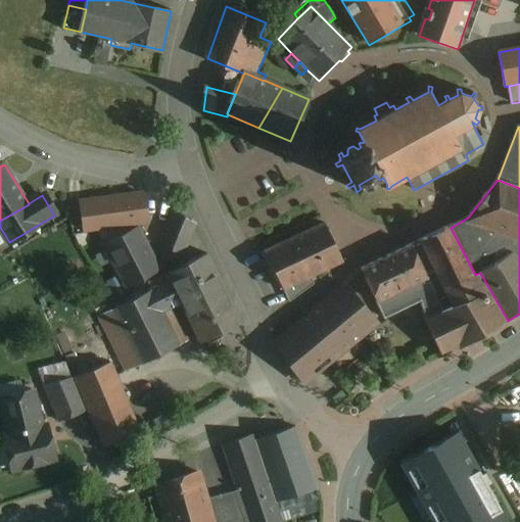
[(144,197),(84,204),(87,230),(147,223),(144,197)]
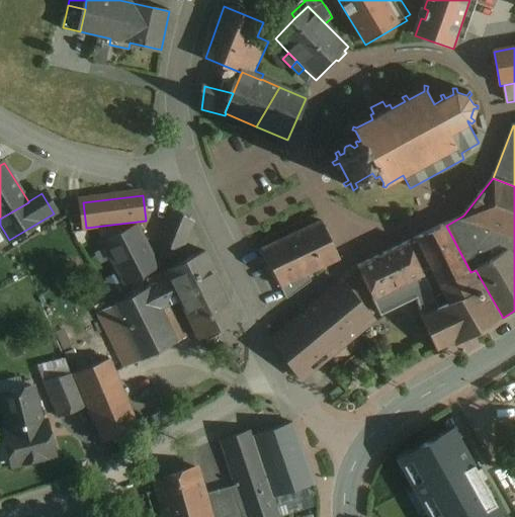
[(194,221),(173,209),(161,240),(181,253),(194,221)]
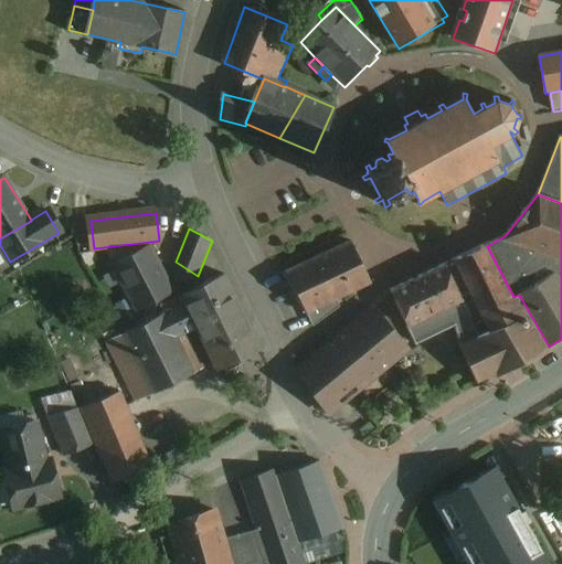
[(352,242),(296,269),(315,309),(316,310),(337,300),(372,283),(352,242)]
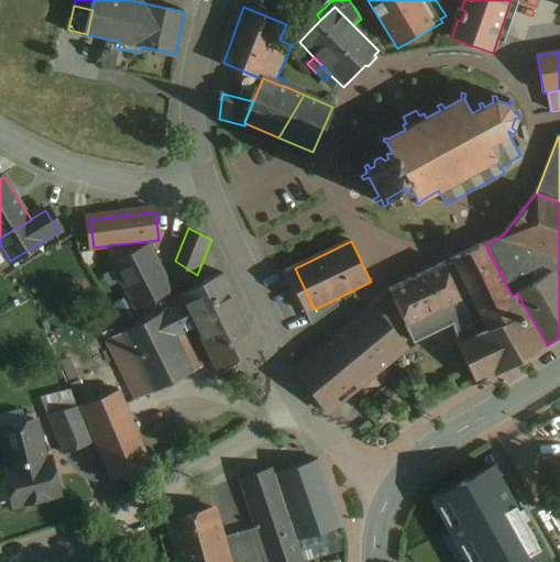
[(512,296),(485,245),(445,264),(470,317),(453,324),(460,346),(475,379),(495,372),(496,375),(547,345),(517,294),(512,296)]
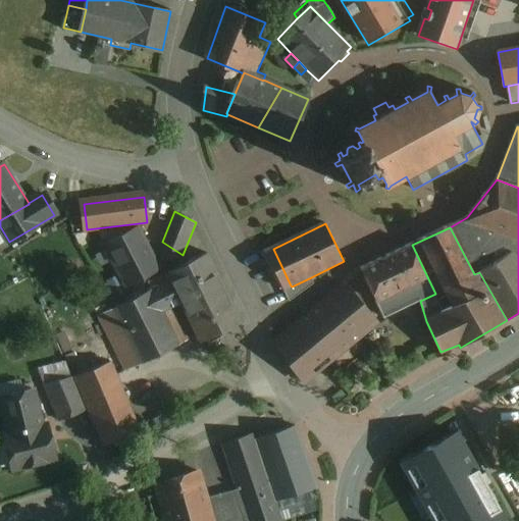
[(139,228),(105,246),(126,288),(160,270),(139,228)]
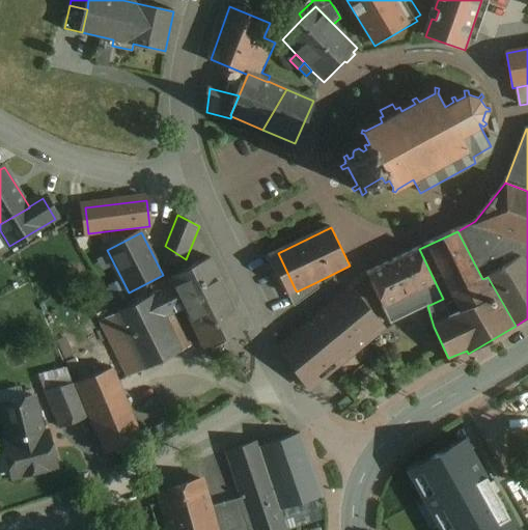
[(186,259),(165,246),(166,250),(165,271),(186,259)]
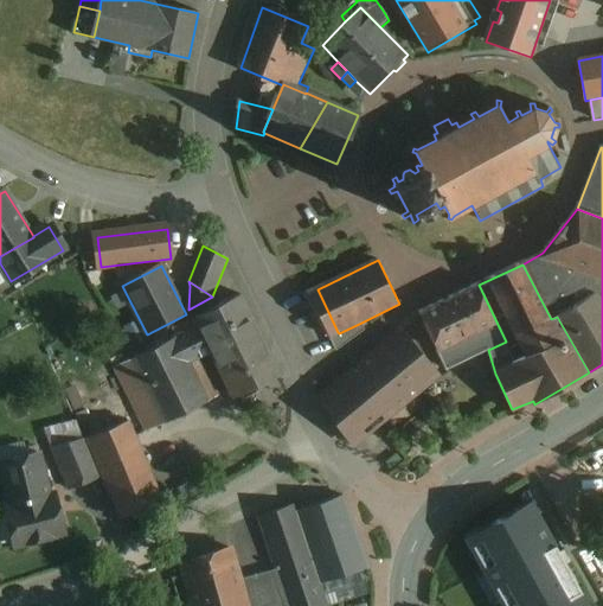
[(479,285),(421,314),(448,370),(488,350),(506,342),(479,285)]
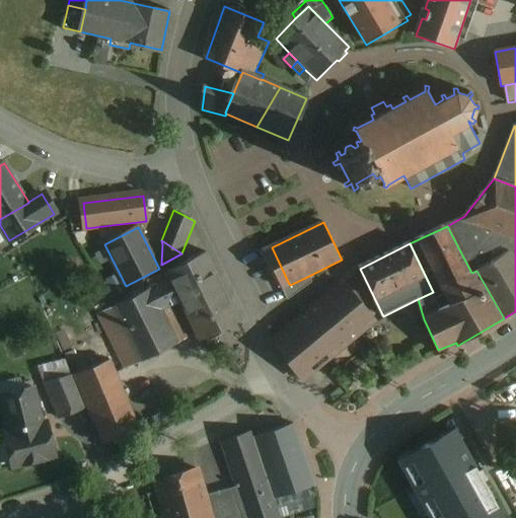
[(289,284),(272,247),(264,250),(282,287),(289,284)]
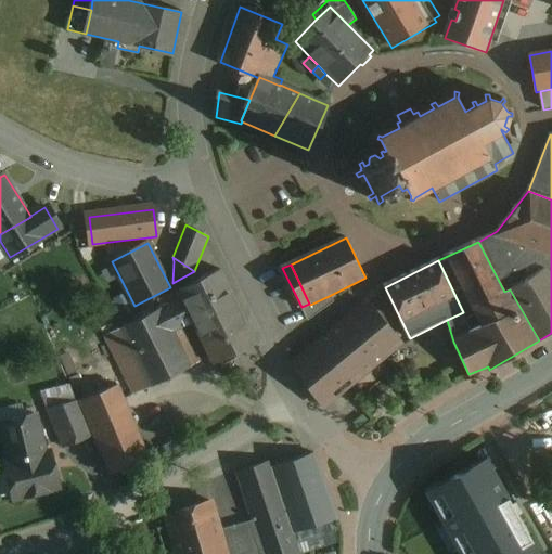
[(220,270),(178,292),(193,321),(215,363),(257,343),(220,270)]
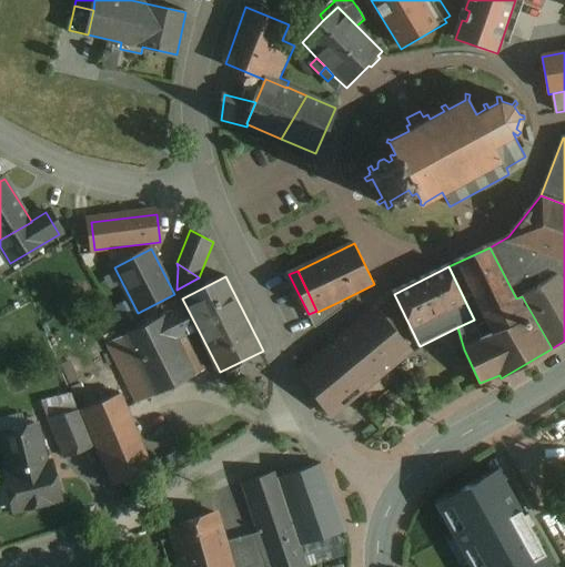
[(182,299),(162,309),(165,316),(110,344),(139,403),(204,371),(185,335),(198,328),(182,299)]
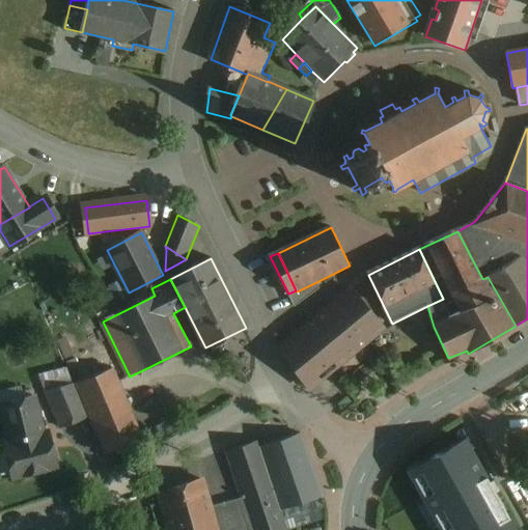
[(316,282),(297,291),(296,290),(288,294),(295,307),(320,289),(316,282)]
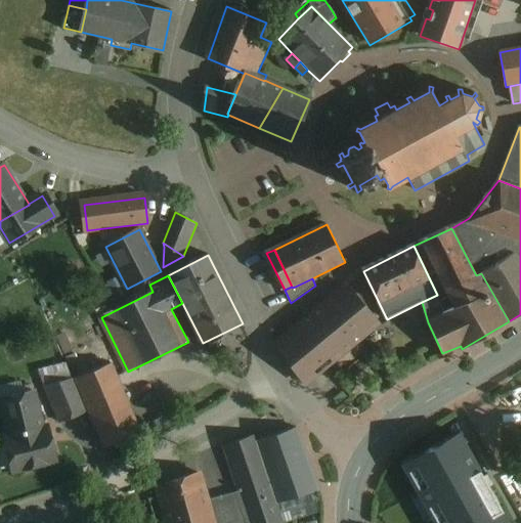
[(379,323),(349,285),(276,345),(305,384),(379,323)]
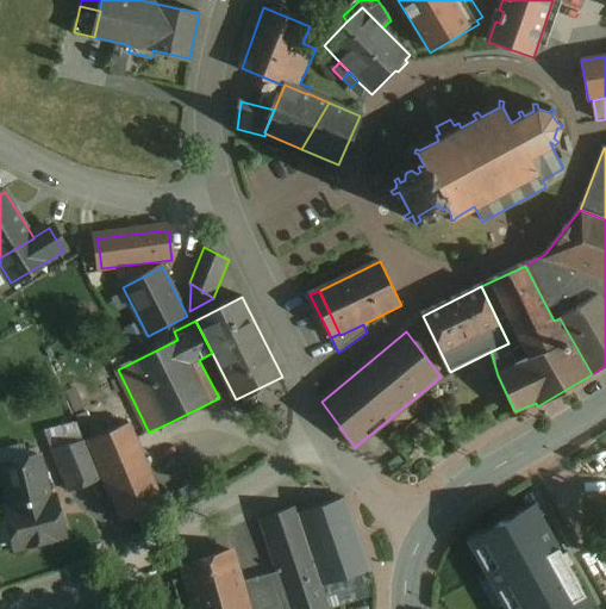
[(129,423),(89,440),(124,521),(164,504),(129,423)]
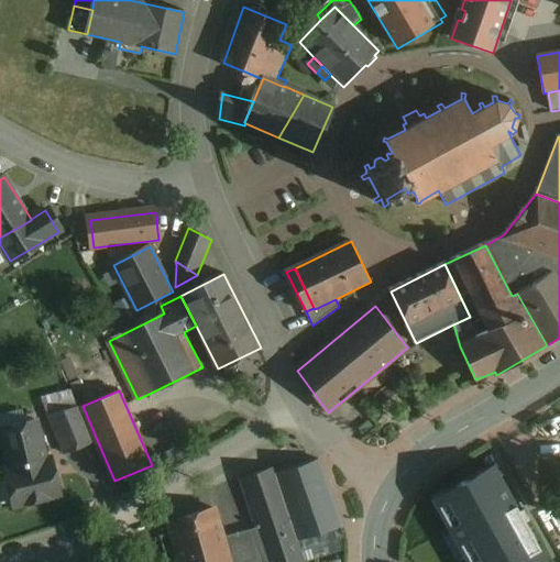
[(96,442),(80,407),(47,415),(52,432),(69,428),(78,450),(96,442)]
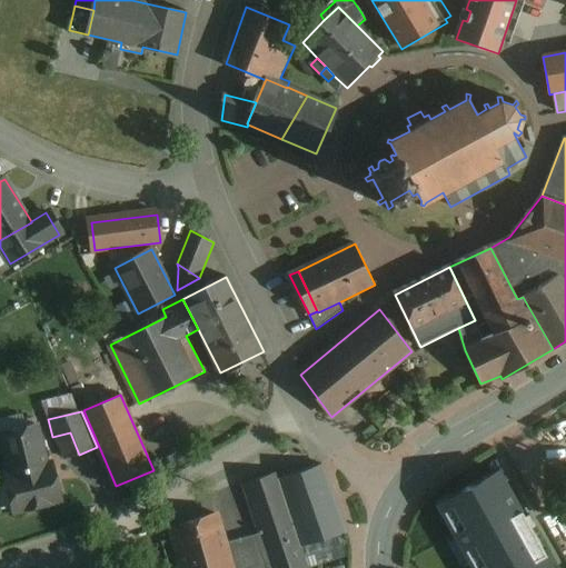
[(38,426),(1,435),(11,475),(7,476),(16,512),(61,501),(52,464),(48,465),(38,426)]
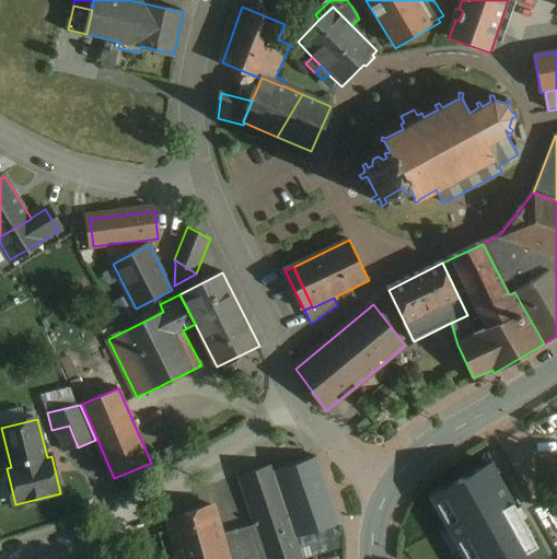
[(318,457),(274,473),(296,539),(340,524),(318,457)]
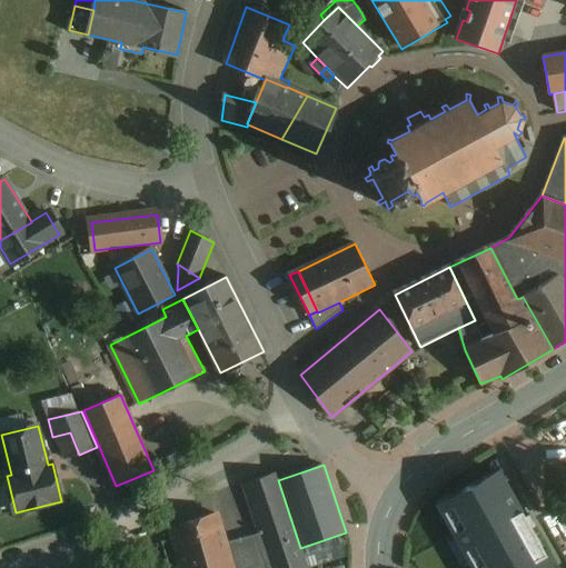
[(554,567),(502,468),(437,504),(472,567),(554,567)]
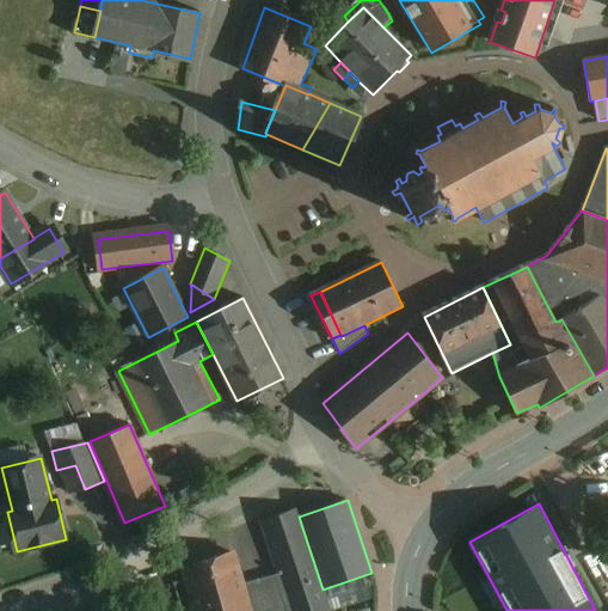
[(299,517),(296,511),(263,523),(280,572),(278,573),(280,574),(275,576),(287,610),(331,610),(323,590),(299,517)]
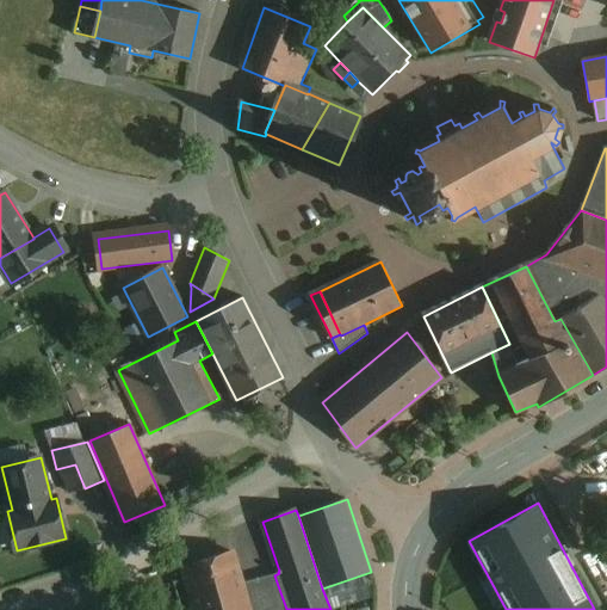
[(233,553),(185,567),(197,609),(203,609),(248,609),(242,585),(233,553)]
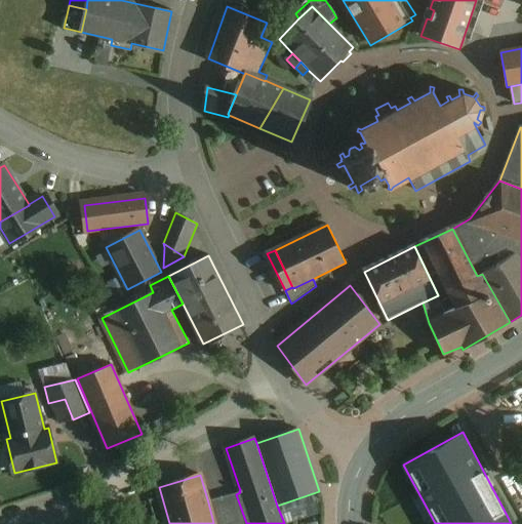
[(246,523),(236,494),(208,502),(213,523),(246,523)]
